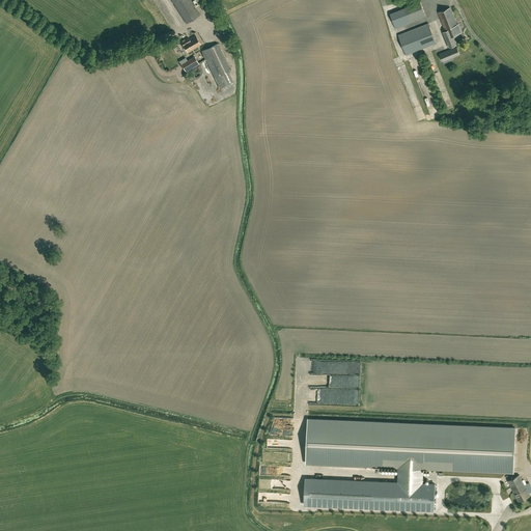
[(420,1),(412,4),(418,20),(426,17),(420,1)]
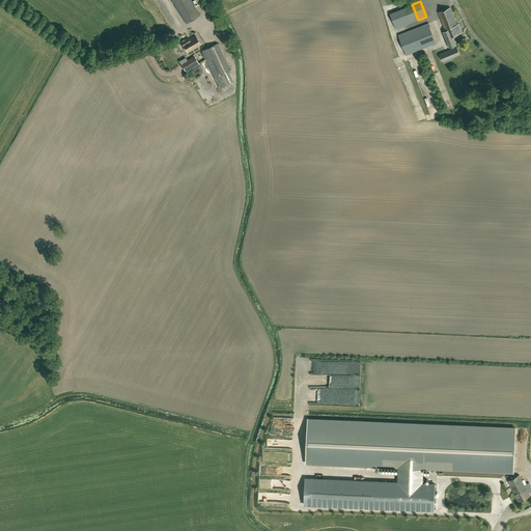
[(418,20),(412,4),(404,7),(411,23),(418,20)]
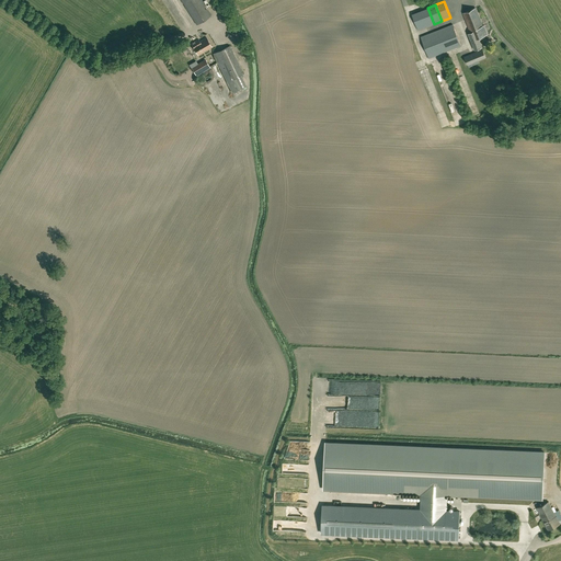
[(427,8),(412,14),(419,31),(434,24),(427,8)]
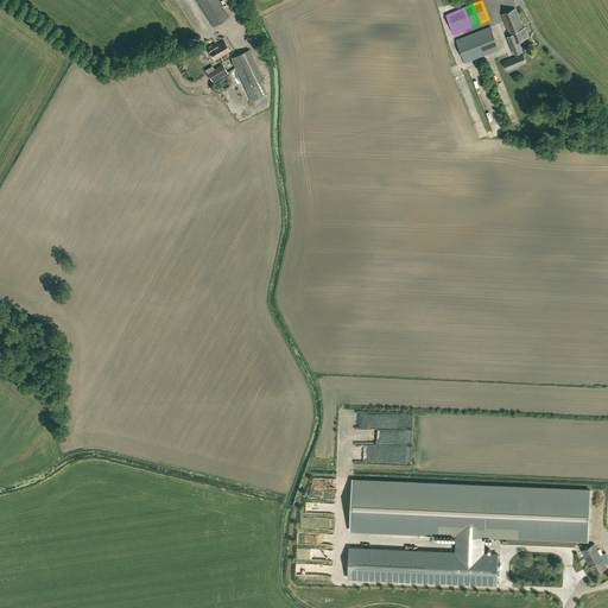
[(518,42),(529,37),(525,27),(524,29),(515,10),(502,14),(511,36),(508,37),(515,55),(523,52),(518,42)]
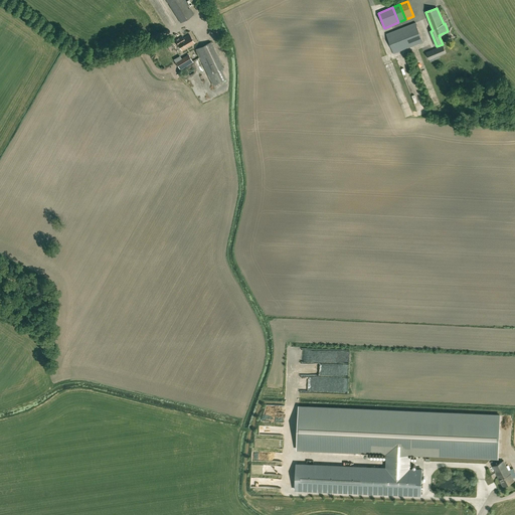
[(393,52),(423,41),(415,22),(386,33),(393,52)]
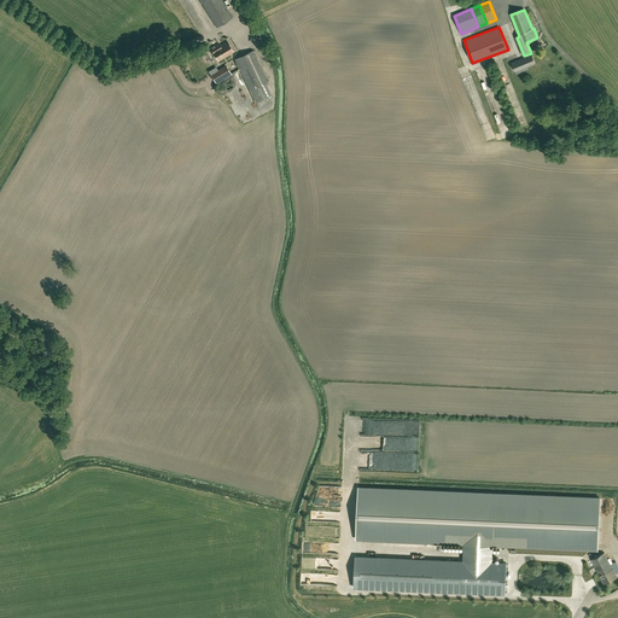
[(219,59),(233,51),(227,41),(220,45),(219,44),(211,47),(219,59)]
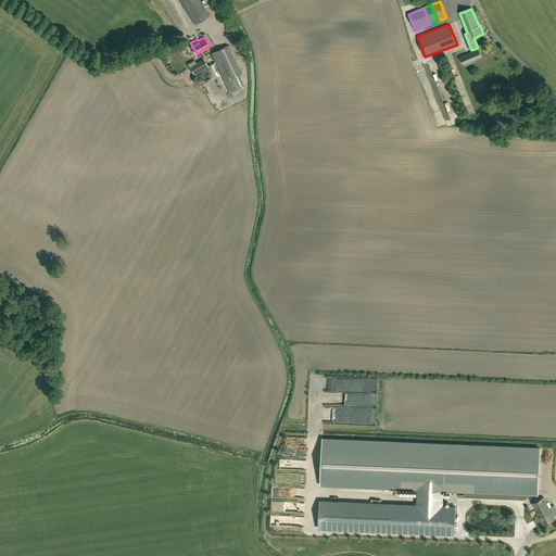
[(479,49),(460,57),(464,65),(482,58),(479,49)]
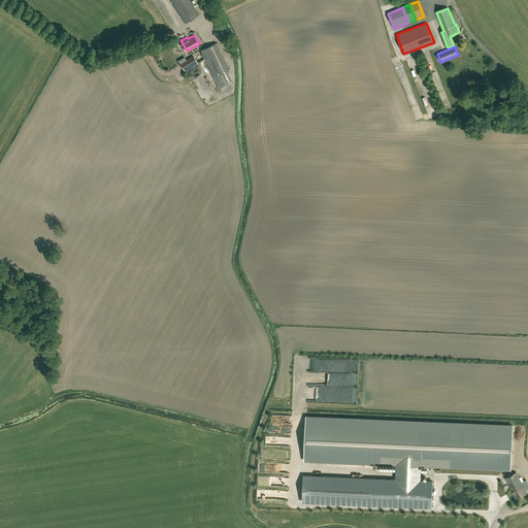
[(186,71),(191,68),(198,64),(193,55),(180,63),(186,71)]
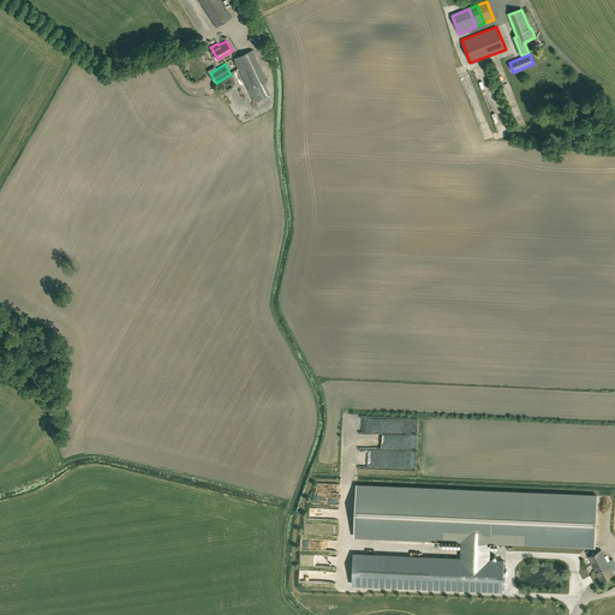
[(357,485),(354,536),(595,547),(597,496),(357,485)]
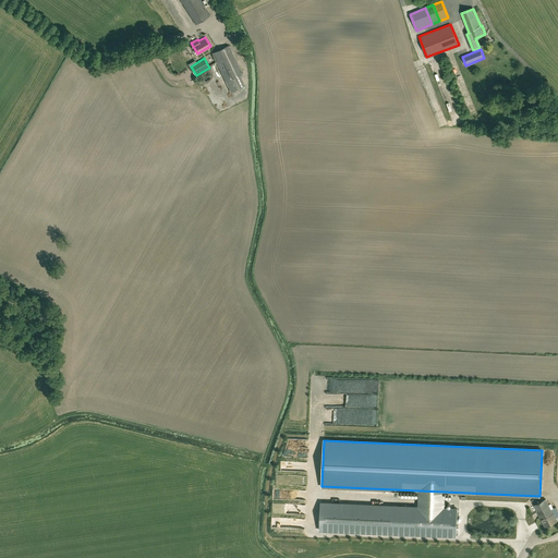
[(444,492),(420,490),(419,507),(320,502),(319,530),(457,536),(458,508),(452,508),(452,507),(446,507),(446,508),(444,508),(444,492)]
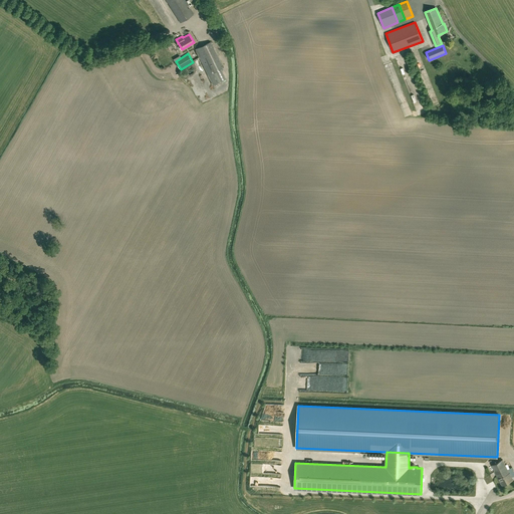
[(509,472),(513,470),(512,467),(508,469),(503,459),(492,464),(502,484),(513,479),(509,472)]
